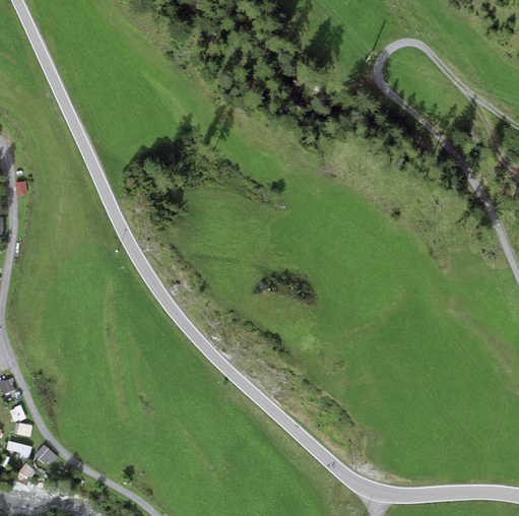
[(15,182),(16,195),(26,195),(25,181),(15,182)]
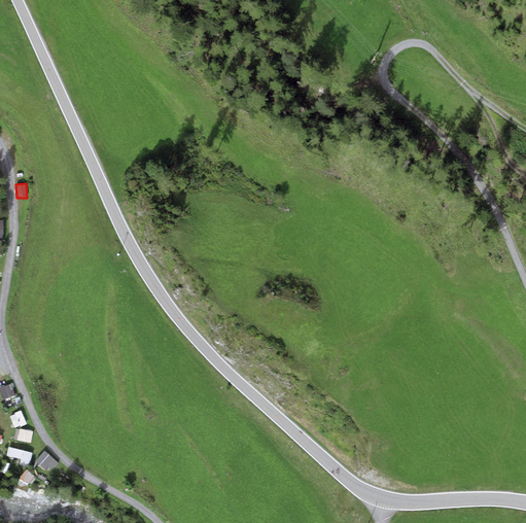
[(0,388),(4,398),(14,395),(10,384),(0,388)]
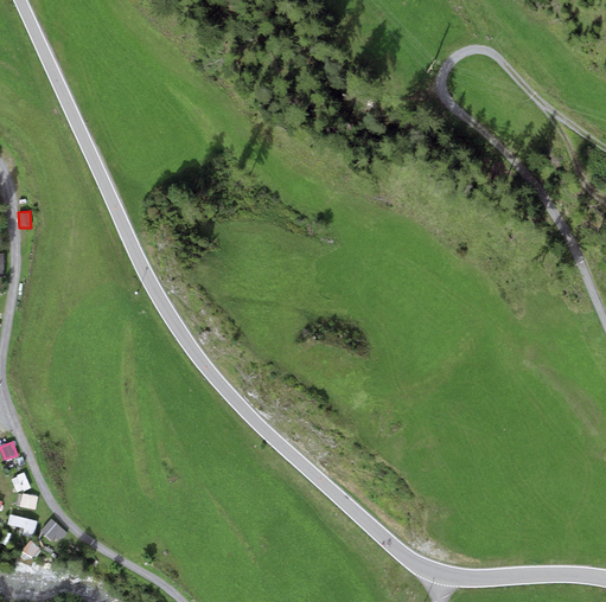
[(24,473),(11,478),(16,493),(30,488),(24,473)]
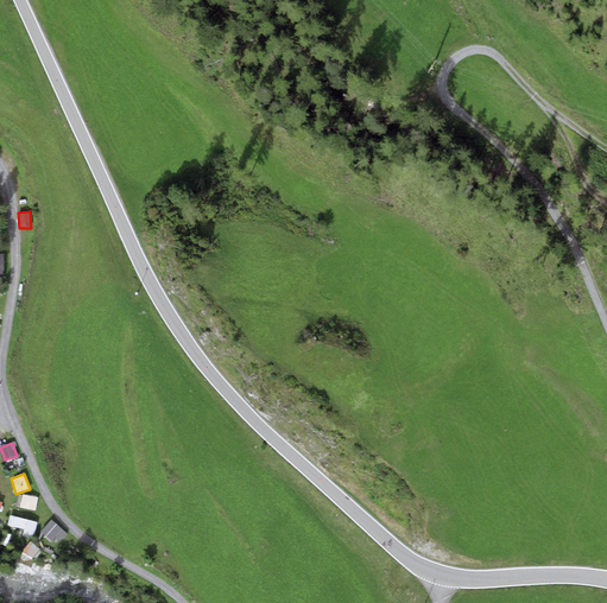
[(35,511),(37,497),(20,493),(17,507),(35,511)]
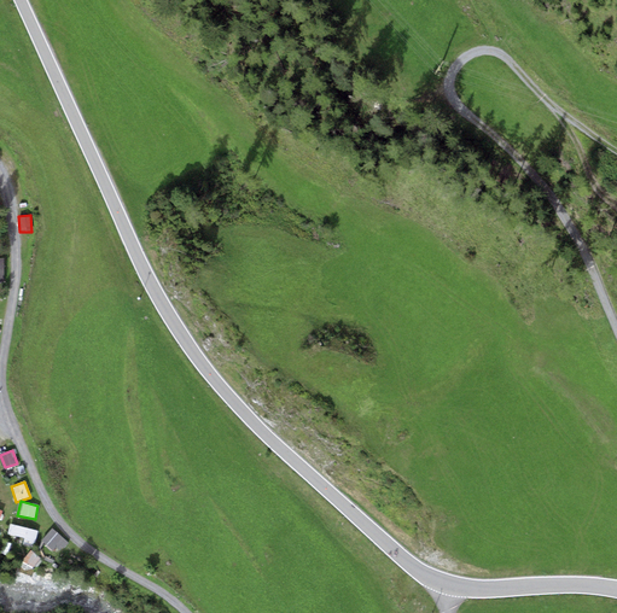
[(11,524),(7,533),(23,538),(22,543),(31,547),(38,532),(11,524)]
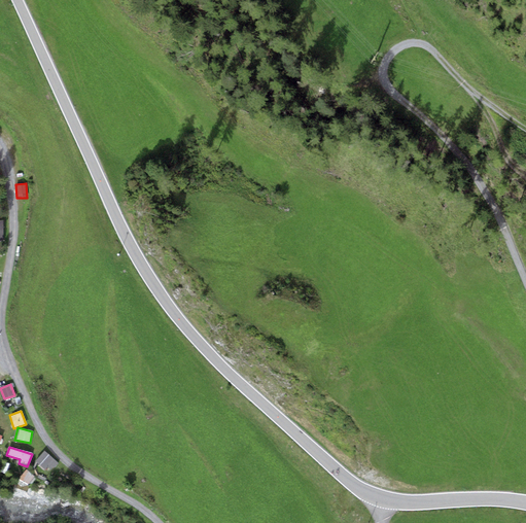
[(48,473),(57,461),(43,450),(35,461),(48,473)]
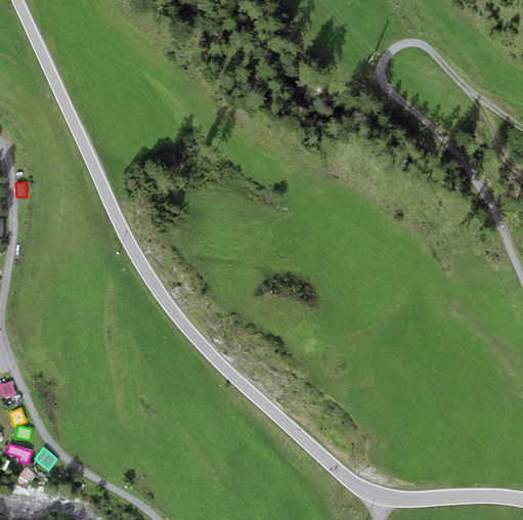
All buildings are outlined.
